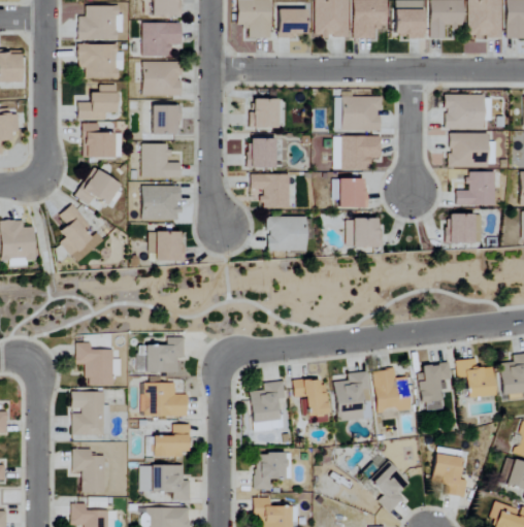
[(183,18),(183,1),(177,1),(177,0),(153,0),(153,18),(183,18)]
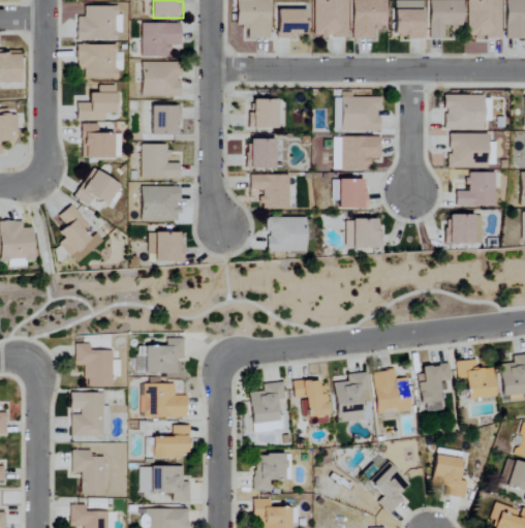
[(272,0),(239,0),(239,27),(251,27),(251,39),(272,38),(272,0)]
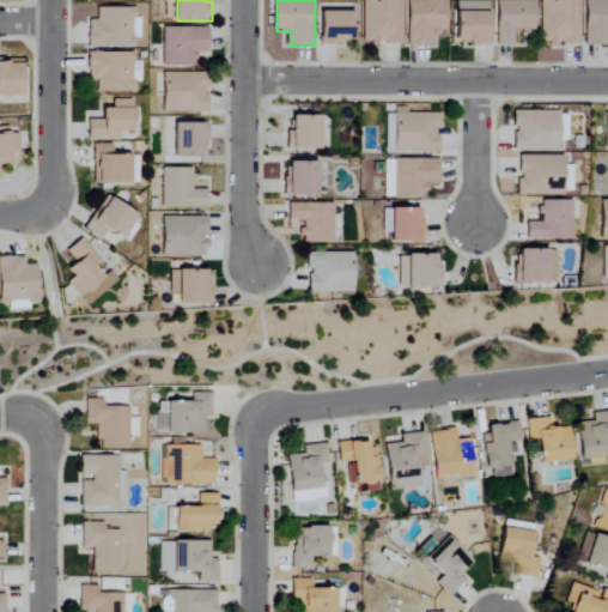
[(407,0),(366,0),(366,43),(407,43),(407,0)]
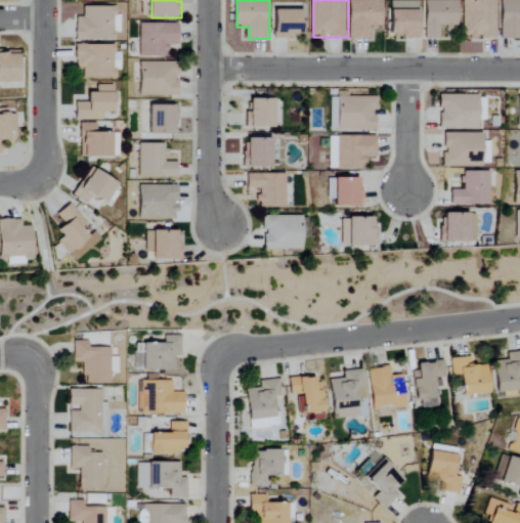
[(350,0),(352,39),(374,38),(373,28),(386,28),(384,0),(350,0)]
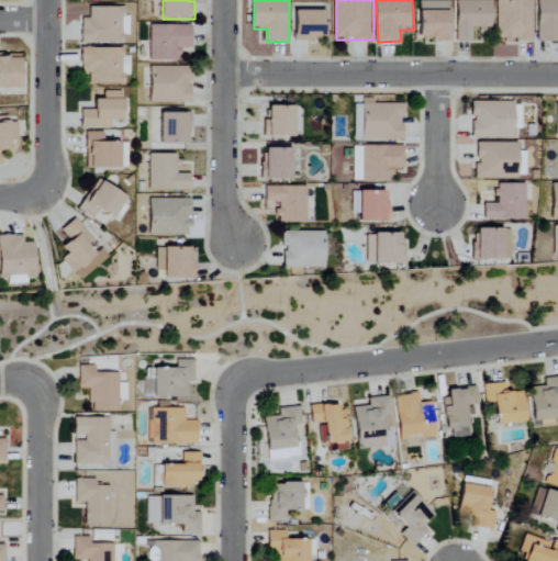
[(453,0),(422,1),(422,41),(453,40),(453,0)]
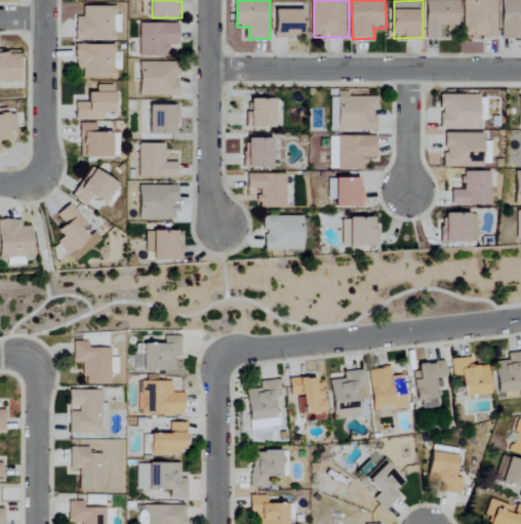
[(463,0),(429,0),(429,38),(444,39),(444,28),(463,28),(463,0)]
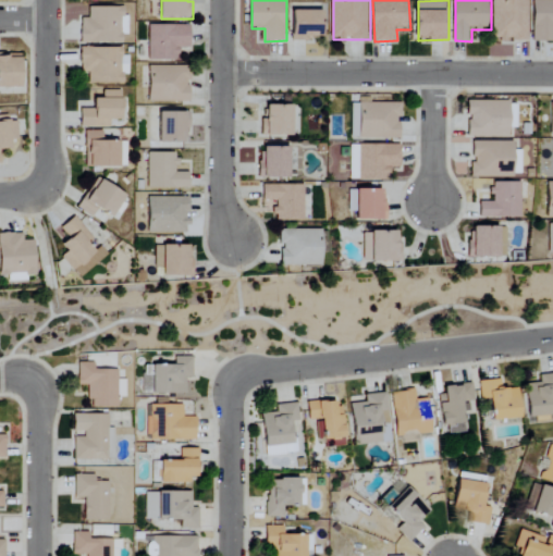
[(495,40),(532,40),(531,0),(494,1),(495,40)]
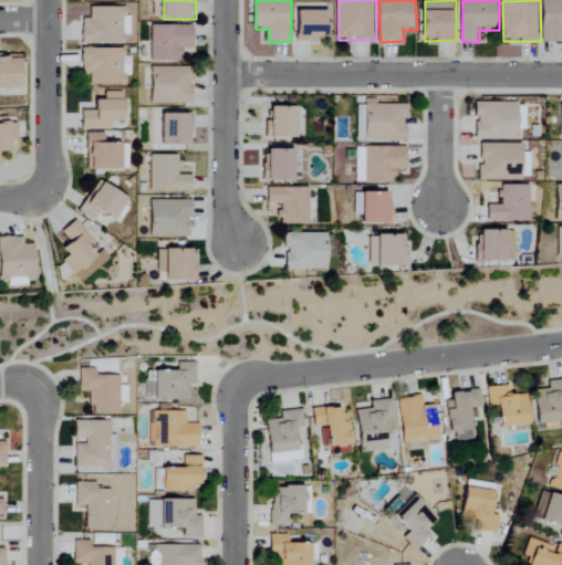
[(93,7),(93,17),(85,17),(84,41),(127,42),(127,33),(133,33),(133,16),(127,16),(127,8),(93,7)]
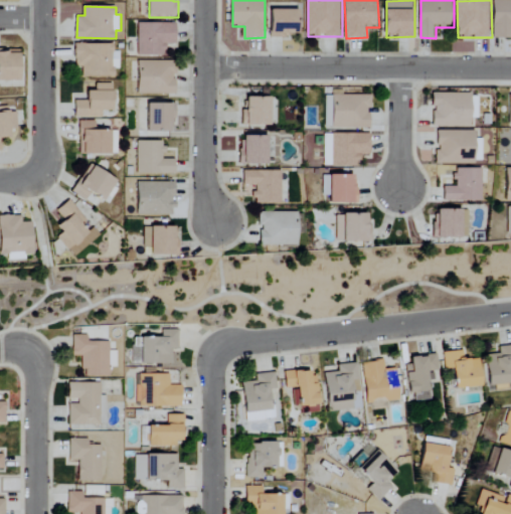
[(301,10),(273,10),(272,36),(300,36),(301,10)]
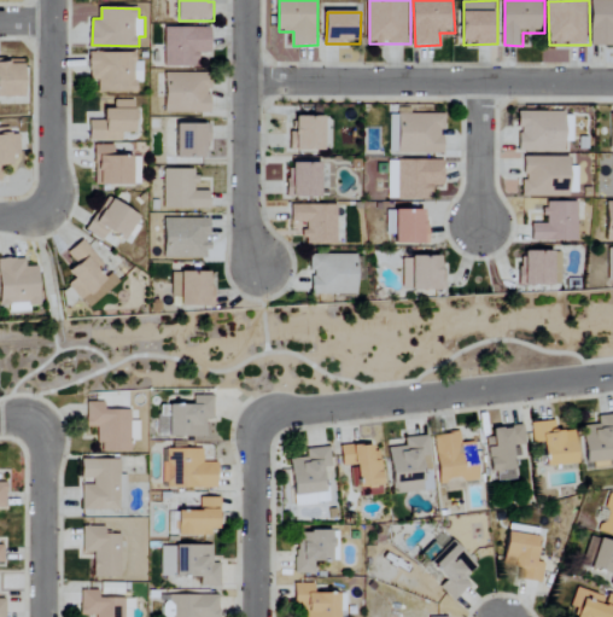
[(212,28),(167,28),(168,65),(200,65),(200,52),(214,52),(212,28)]
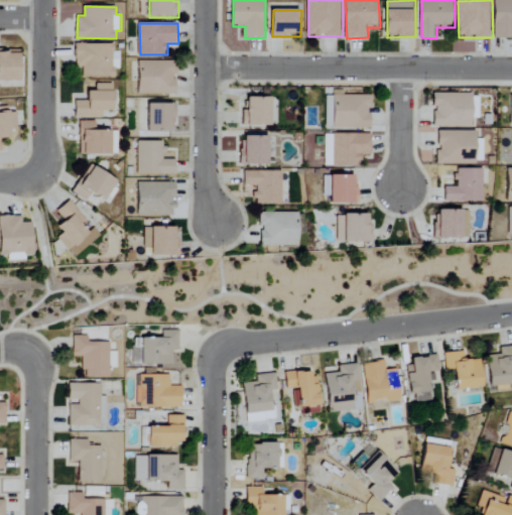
[(85,76),(120,76),(120,51),(116,51),(116,42),(77,42),(77,66),(85,66),(85,76)]
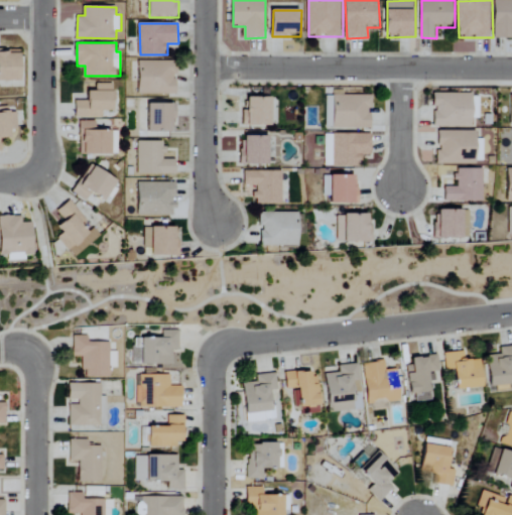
[(0,80),(21,80),(20,48),(0,48),(0,80)]
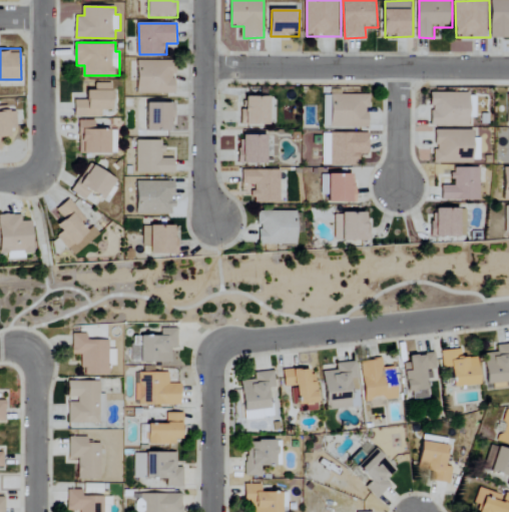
[(139,93),(175,92),(175,60),(139,60),(139,93)]
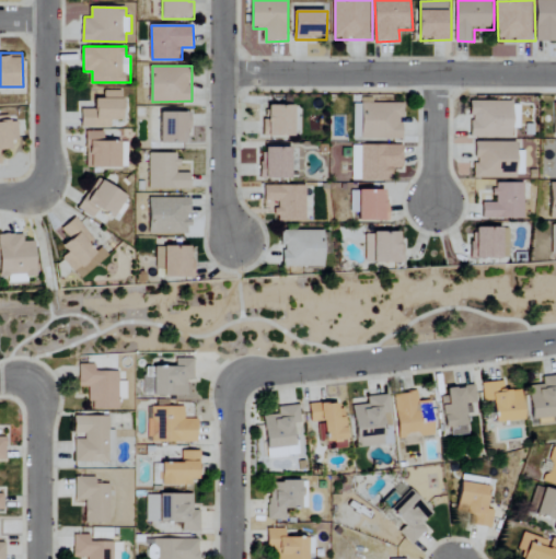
[(113,126),(113,118),(125,118),(125,90),(106,90),(105,97),(96,97),(96,108),(83,107),(83,126),(113,126)]
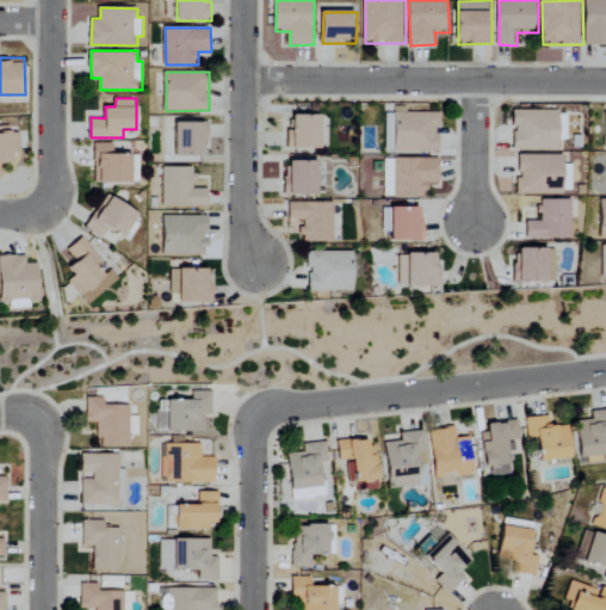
[(561,149),(561,139),(569,139),(569,116),(562,116),(562,110),(517,109),(515,148),(561,149)]
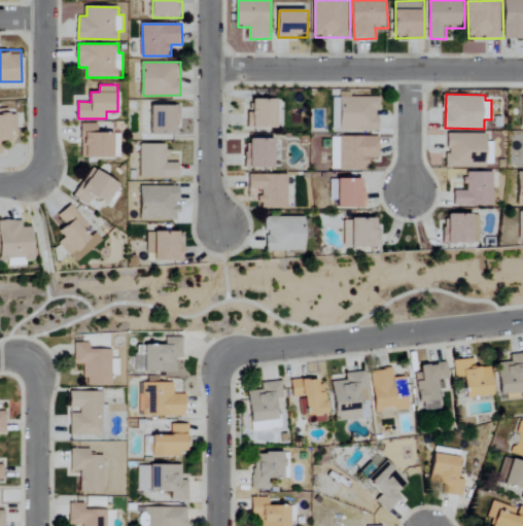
[(381,131),(381,97),(343,96),(342,130),(381,131)]
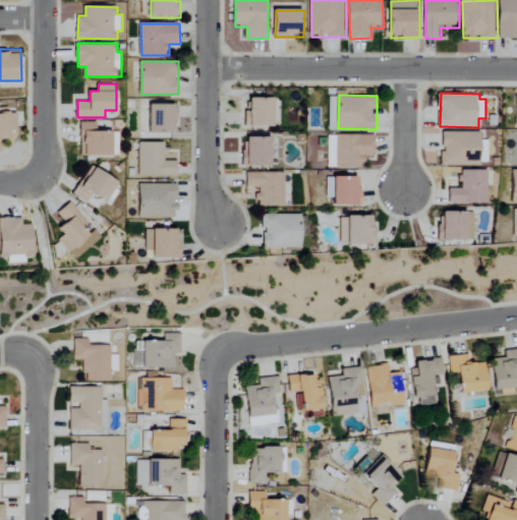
[(246,110),(247,125),(276,125),(275,97),(251,97),(251,109),(246,110)]
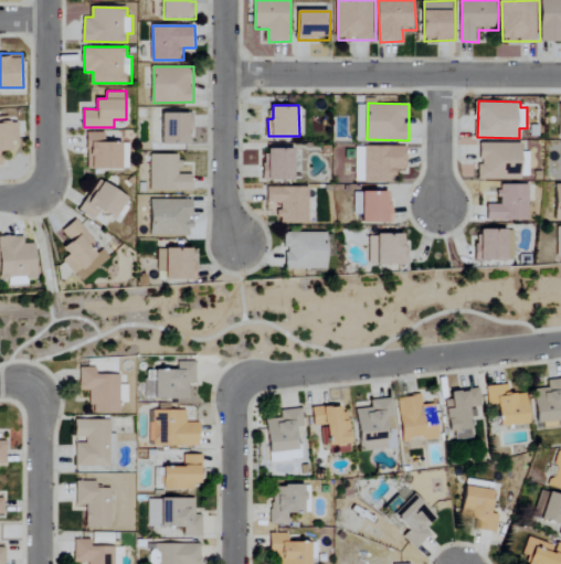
[(194,113),(163,112),(163,142),(193,144),(194,113)]
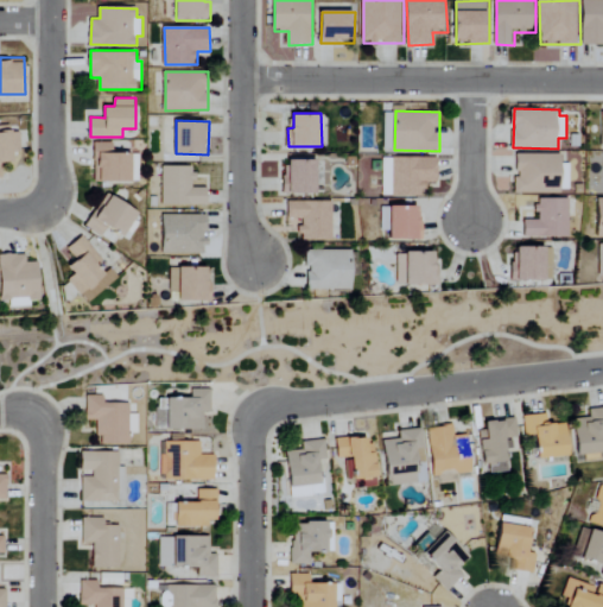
[(21,131),(11,131),(11,125),(0,125),(0,176),(17,176),(17,151),(21,151),(21,131)]
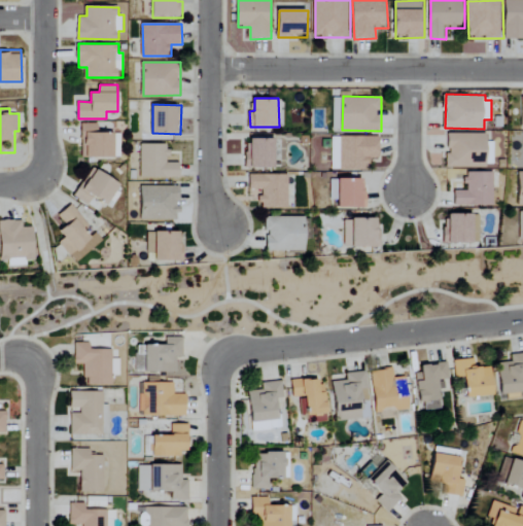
[(100,124),(83,123),(82,155),(123,156),(123,133),(99,132),(100,124)]
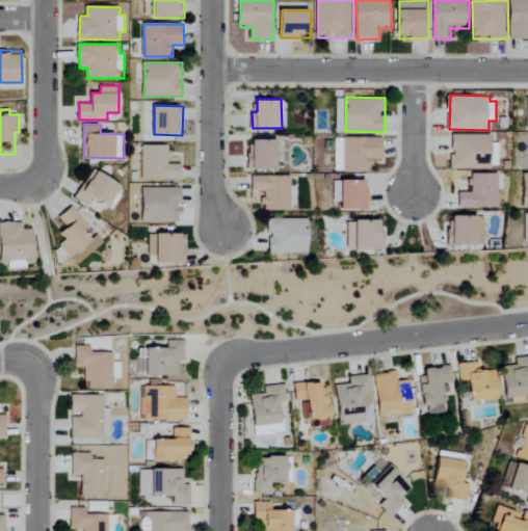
[(453,167),(500,168),(501,142),(493,142),(493,134),(454,134),(453,167)]
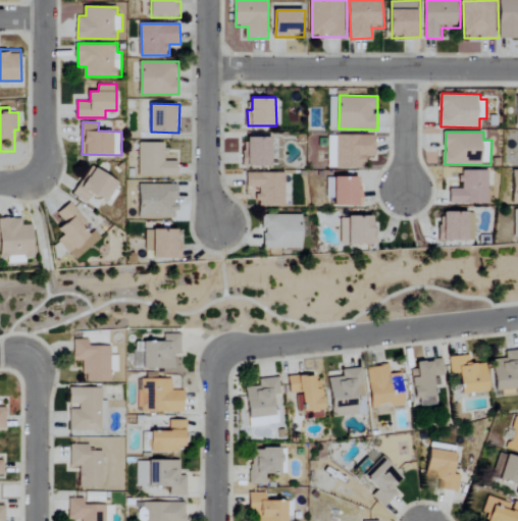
[(329,136),(330,168),(366,167),(366,156),(377,156),(377,135),(329,136)]
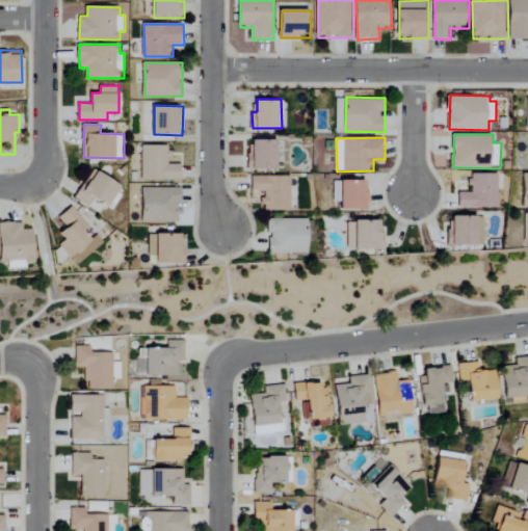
[(252,168),(279,167),(278,138),(251,139),(252,168)]
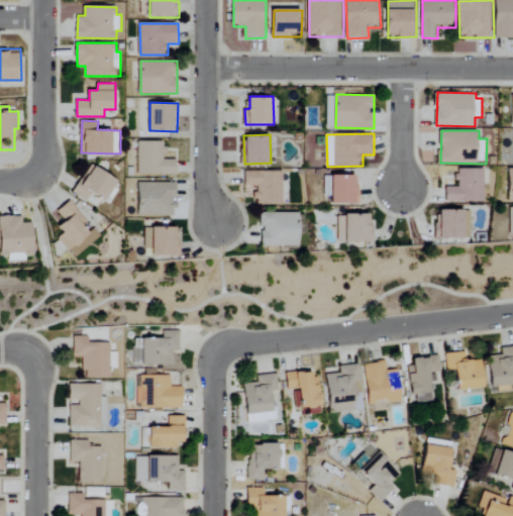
[(139,174),(178,175),(178,160),(165,160),(165,140),(139,140),(139,174)]
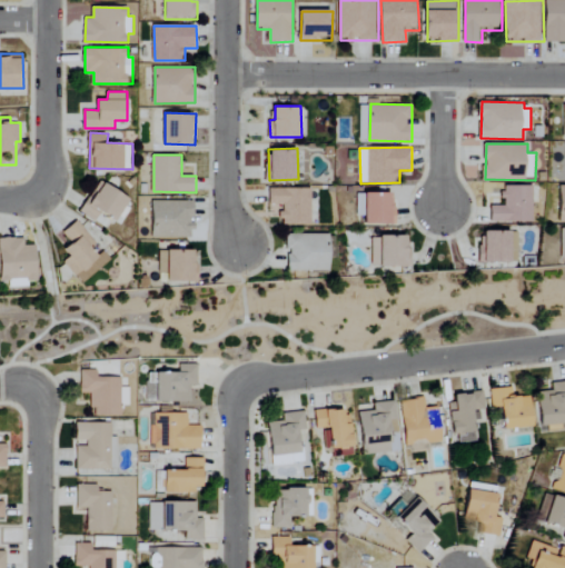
[(98,219),(101,212),(118,220),(130,196),(100,181),(85,212),(98,219)]
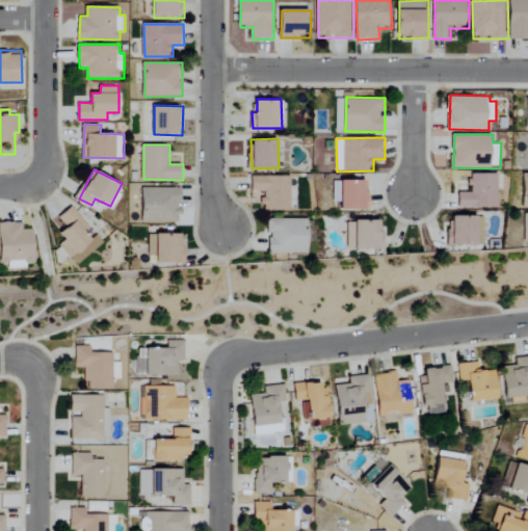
[(500,207),(500,174),(472,173),(472,191),(460,191),(460,207),(500,207)]
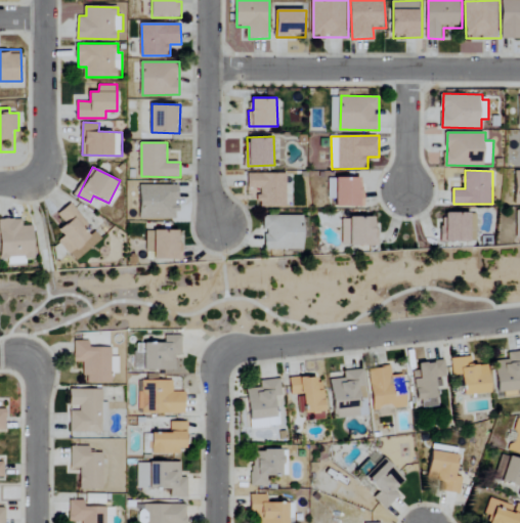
[(289,173),(250,173),(250,189),(261,189),(260,206),(289,206),(289,173)]
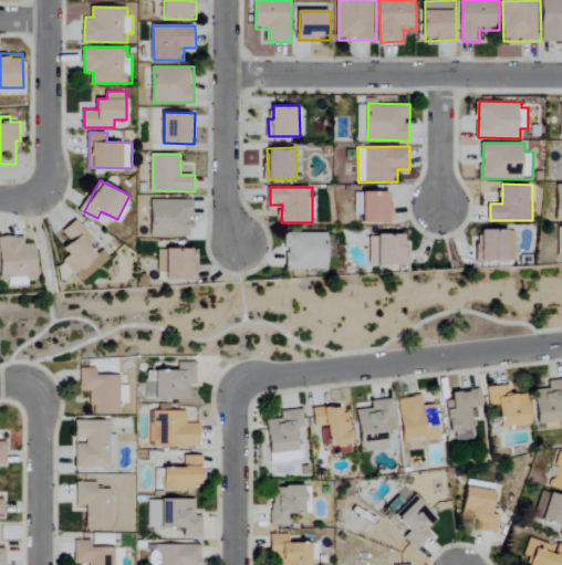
[(365,221),(394,222),(395,191),(365,190),(365,221)]
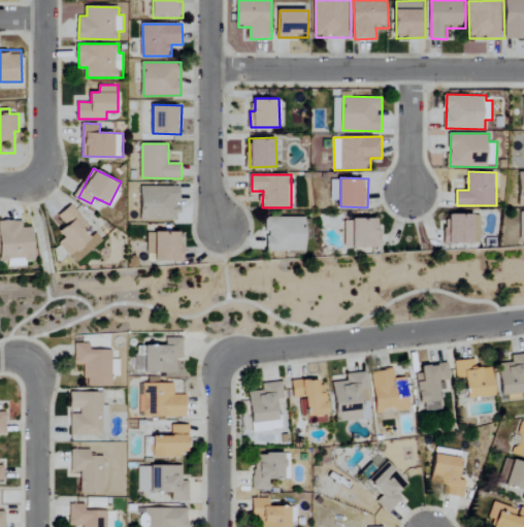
[(182,220),(181,186),(142,187),(142,220),(182,220)]
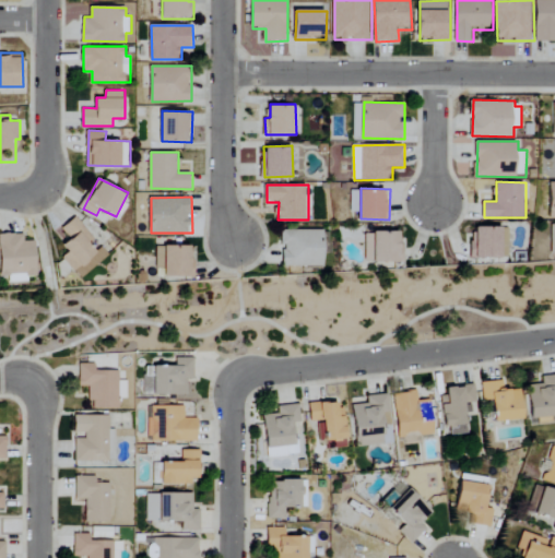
[(83,279),(113,254),(101,241),(99,242),(78,215),(63,227),(71,237),(63,244),(70,252),(65,256),(83,279)]
